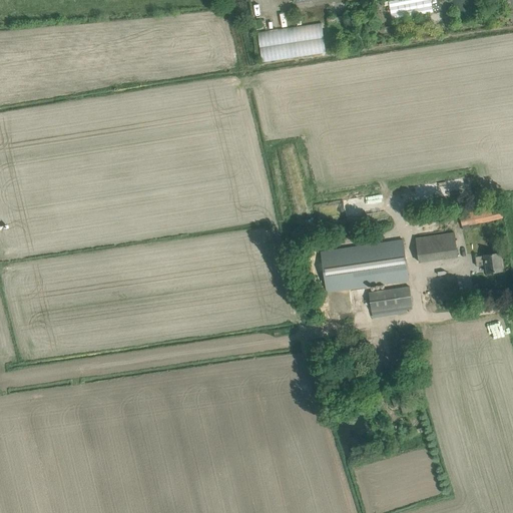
[(431,0),(390,0),(388,0),(389,4),(392,20),(433,12),(431,0)]
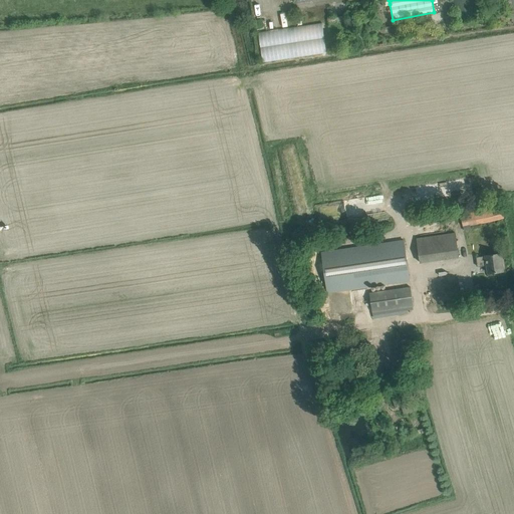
[(331,17),(333,27),(348,24),(346,14),(331,17)]
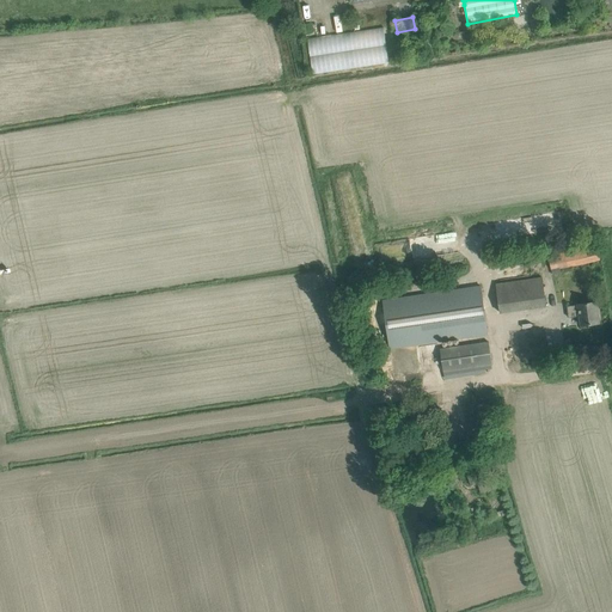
[(538,18),(530,19),(532,31),(540,29),(538,18)]
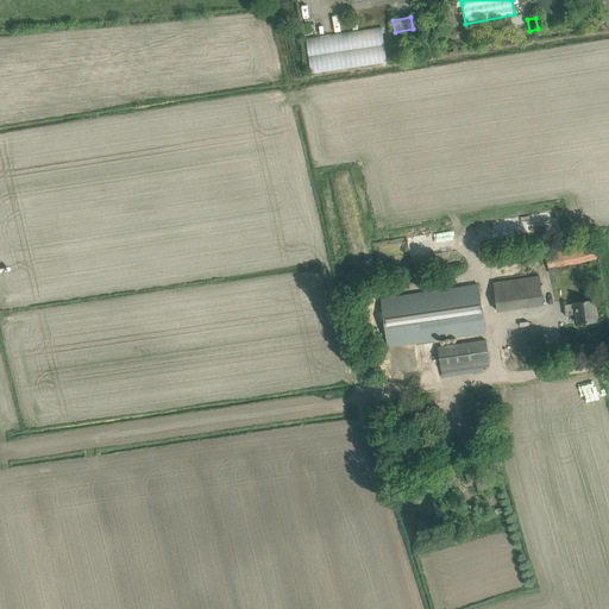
[(387,63),(382,26),(306,38),(312,74),(387,63)]
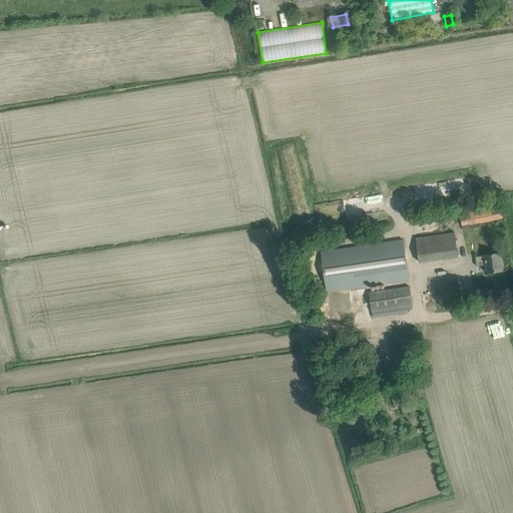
[(470,223),(493,218),(503,216),(500,204),(491,206),(459,213),(462,225),(470,223)]
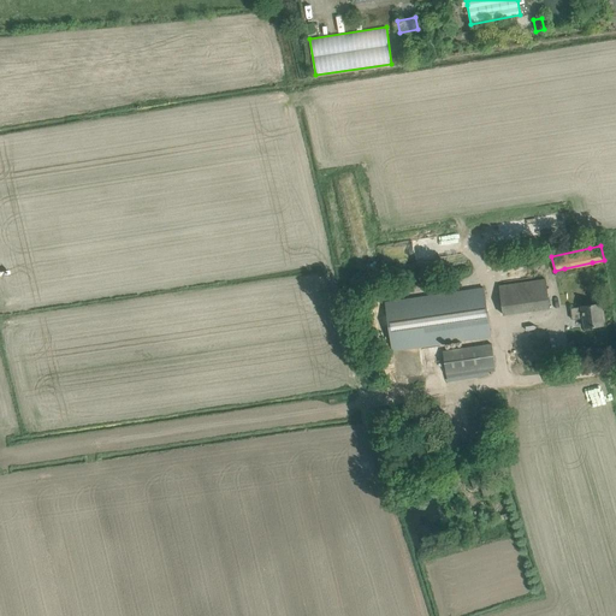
[(550,308),(548,296),(546,279),(499,285),(502,303),(503,315),(550,308)]
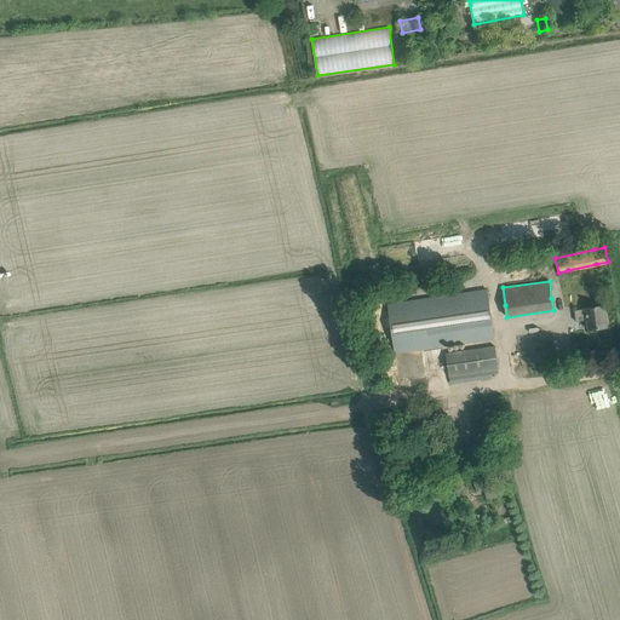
[(395,354),(455,344),(494,339),(487,290),(388,304),(394,342),(395,354)]
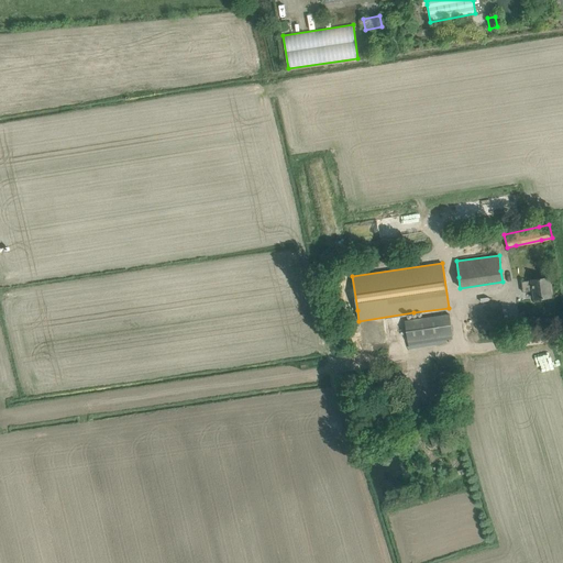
[(551,297),(549,278),(521,282),(523,293),(533,290),(534,299),(551,297)]
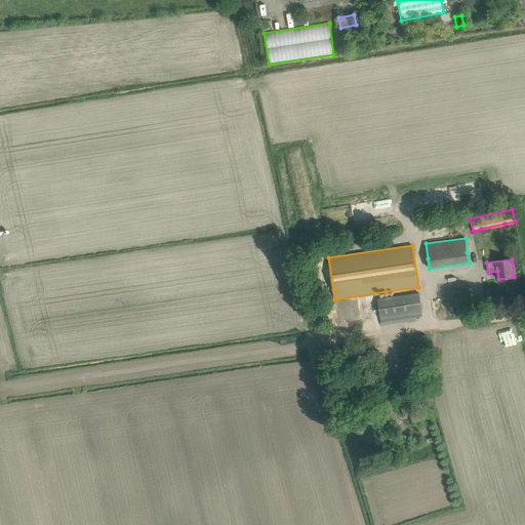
[(429,342),(421,298),(338,310),(345,354),(429,342)]
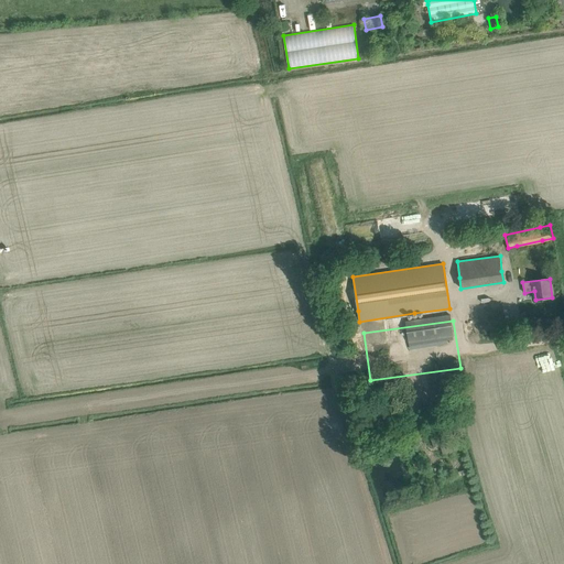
[(431,438),(434,448),(442,446),(444,454),(453,451),(447,433),(431,438)]
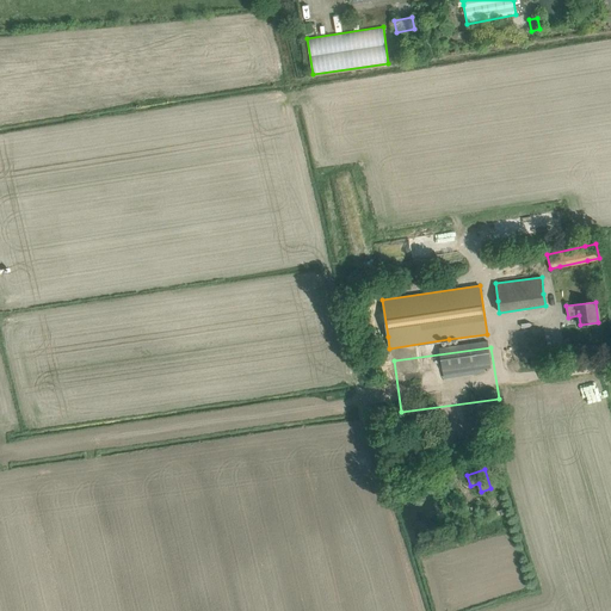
All buildings are outlined.
